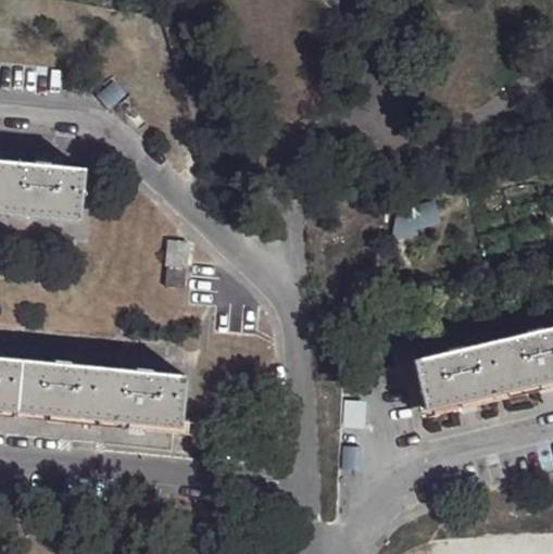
[(0,215),(79,224),(84,173),(0,162),(0,215)]
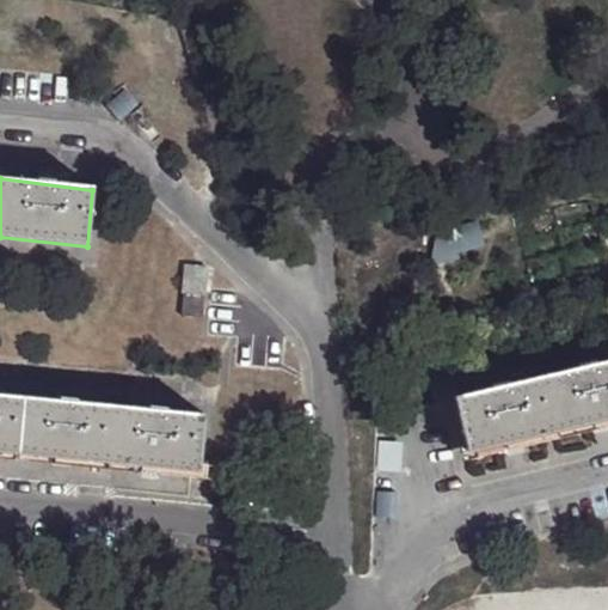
[(430,255),(478,251),(476,224),(428,226),(430,255)]
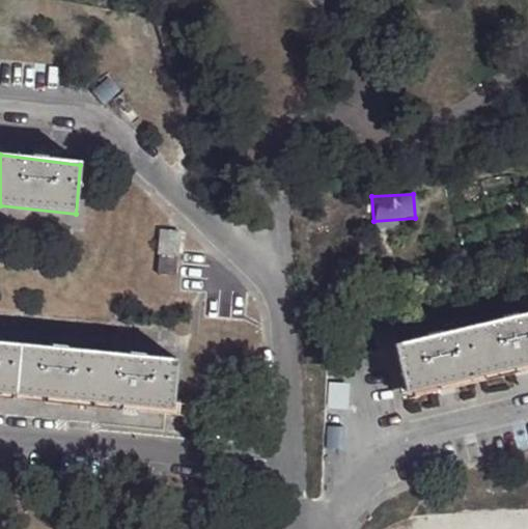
[(179,234),(159,234),(160,257),(162,257),(163,259),(181,261),(179,234)]
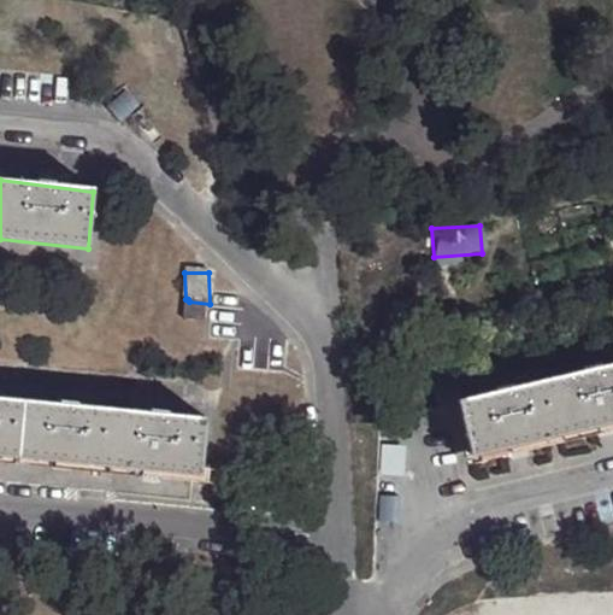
[(210,304),(189,302),(187,323),(205,326),(210,304)]
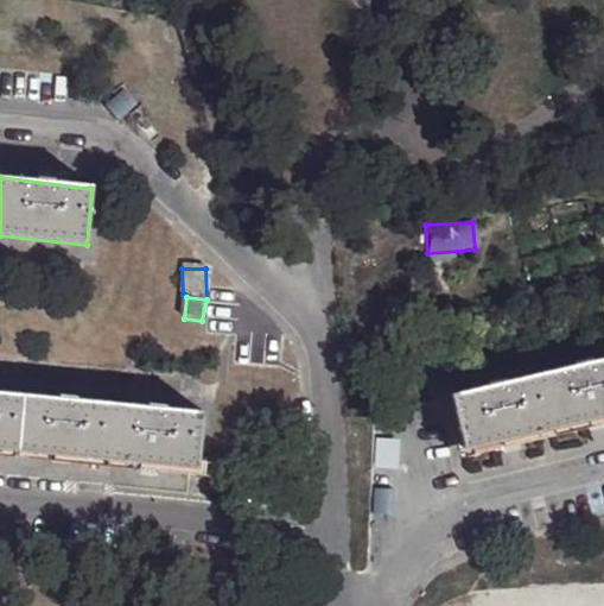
[(603,411),(603,355),(533,374),(545,425),(603,411)]
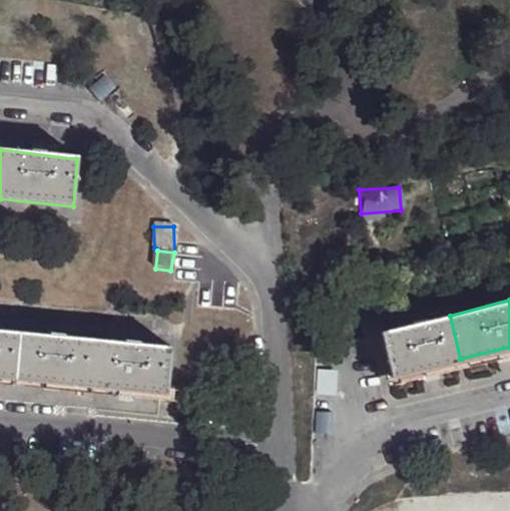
[(460,359),(450,316),(382,332),(392,376),(460,359)]
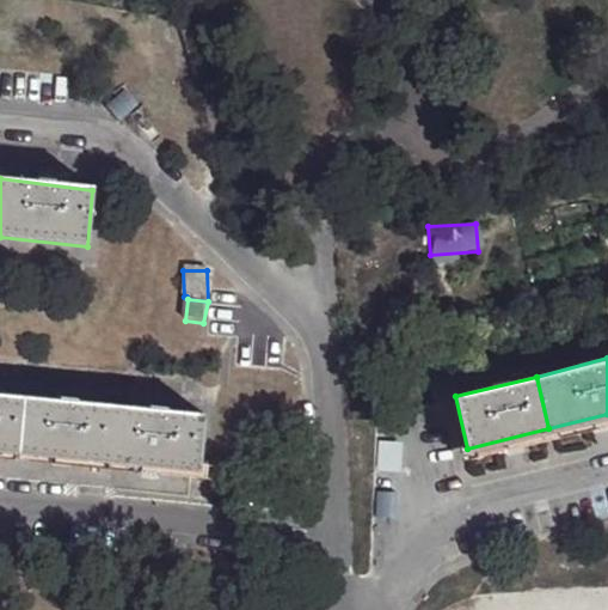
[(0,449),(19,451),(24,395),(0,391),(0,449)]
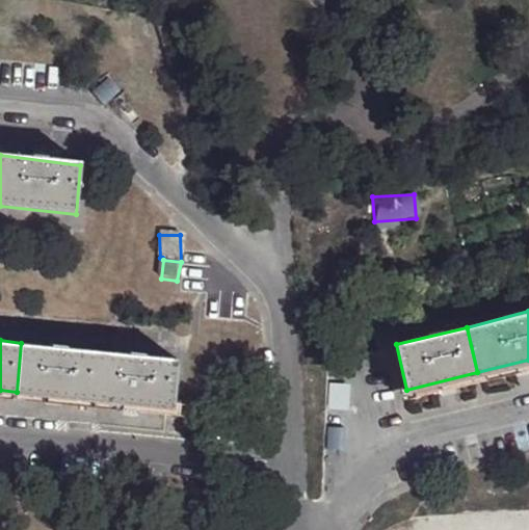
[(95,398),(98,349),(21,343),(17,392),(95,398)]
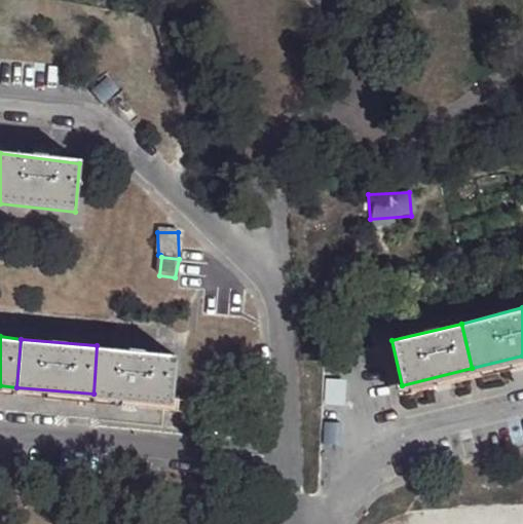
[(97,345),(94,394),(174,401),(179,352),(97,345)]
